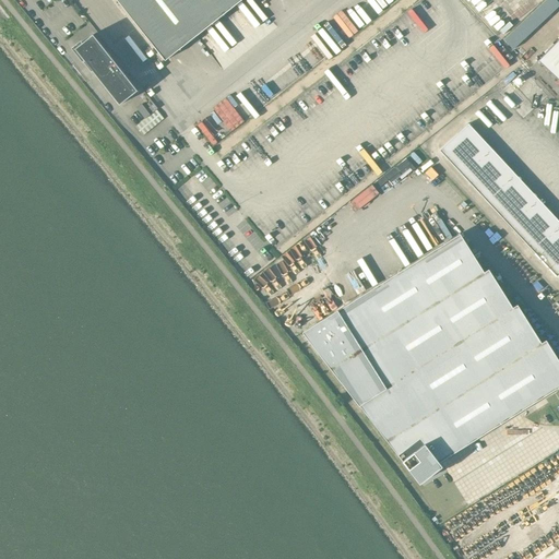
[(117,0),(165,61),(241,0),(117,0)]
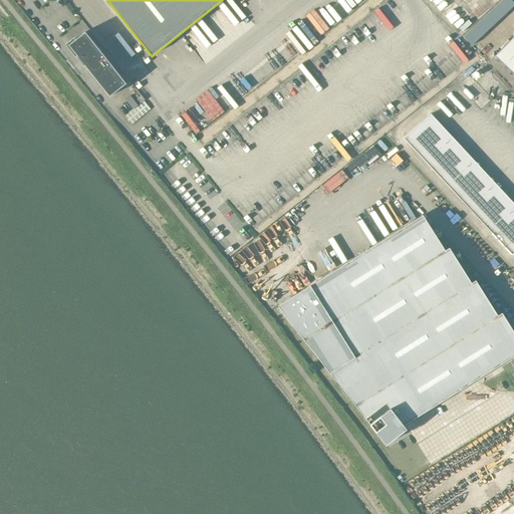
[(126,83),(85,31),(69,45),(78,56),(79,55),(86,64),(85,65),(109,96),(126,83)]
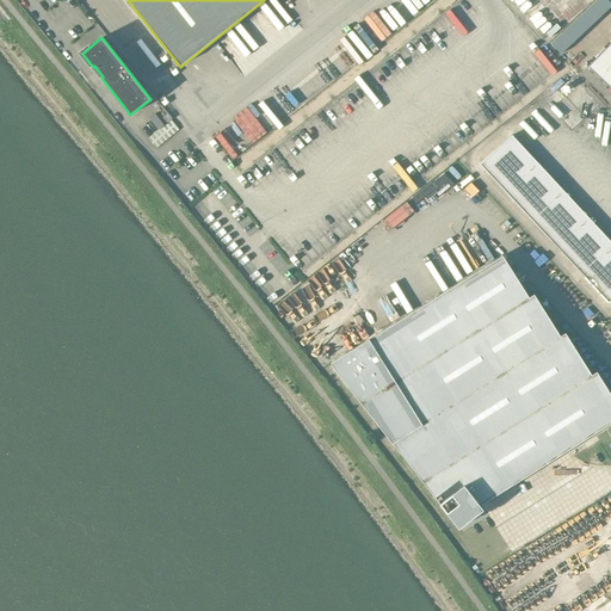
[(610,42),(588,66),(610,88),(610,42)]
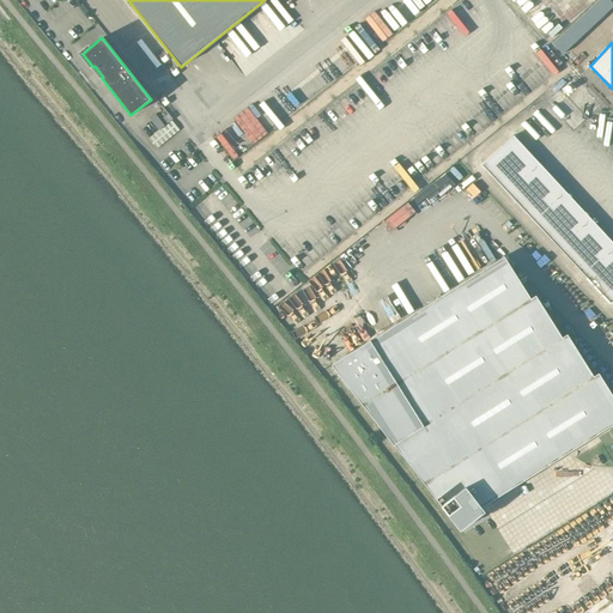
[(164,126),(156,114),(150,119),(159,131),(164,126)]
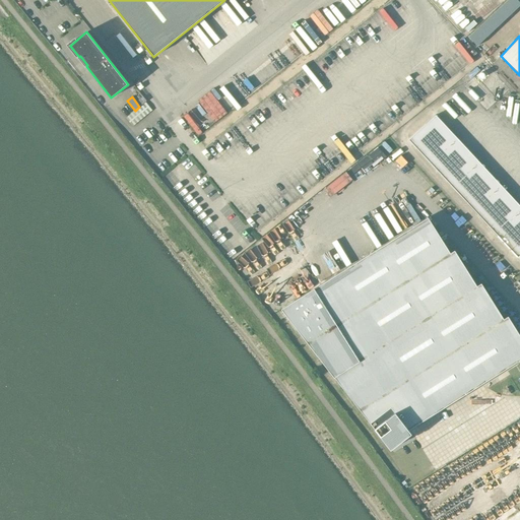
[(144,104),(126,118),(133,126),(151,112),(144,104)]
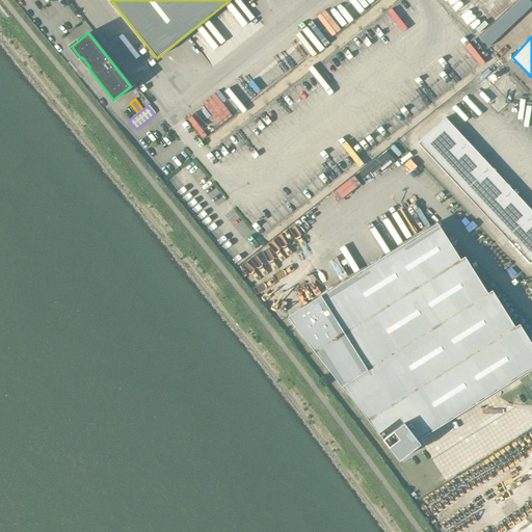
[(289,316),(395,454),(399,460),(421,444),(418,440),(531,368),(531,343),(520,323),(515,326),(493,290),(487,293),(464,257),(460,259),(437,222),(302,308),(289,316)]
